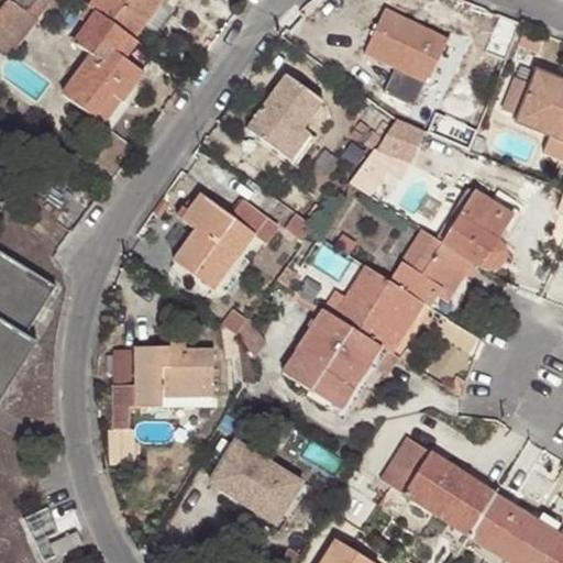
[(40,0),(6,0),(0,8),(0,50),(6,54),(41,11),(35,7),(40,0)]
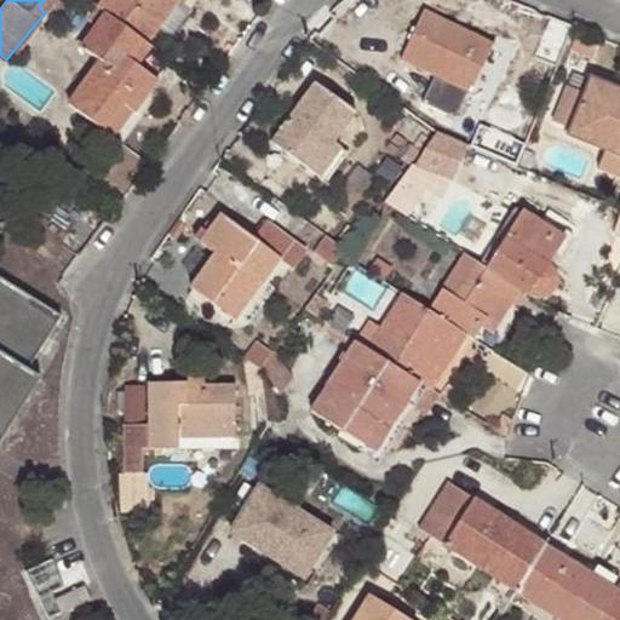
[(55,0),(44,0),(39,7),(45,12),(55,0)]
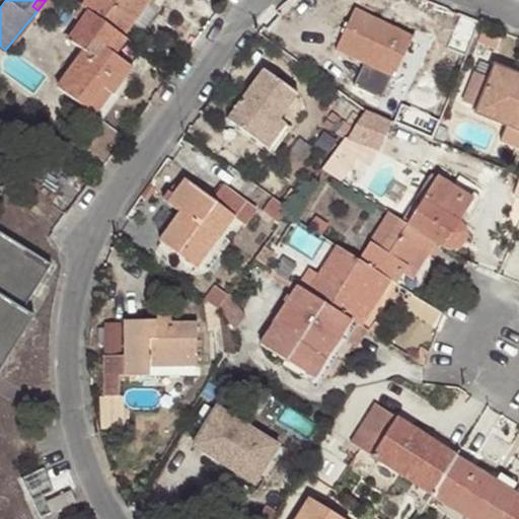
[(85,0),(82,5),(90,11),(124,35),(133,22),(146,32),(160,14),(147,5),(140,0),(85,0)]
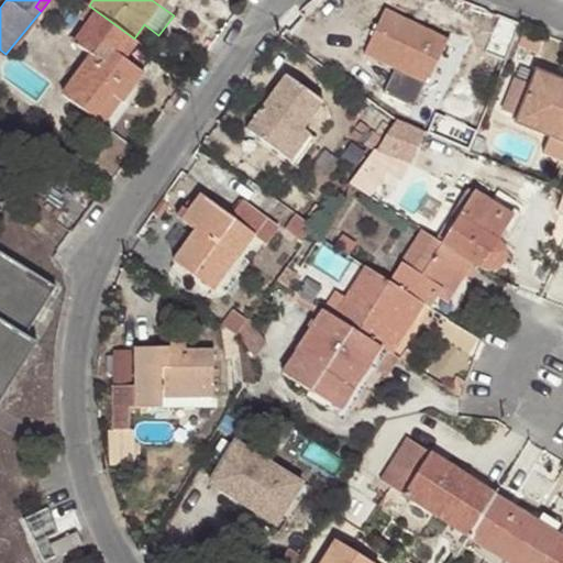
[(387,85),(389,86),(416,98),(418,99),(424,84),(427,86),(449,41),(385,10),(364,54),(395,69),(387,85)]
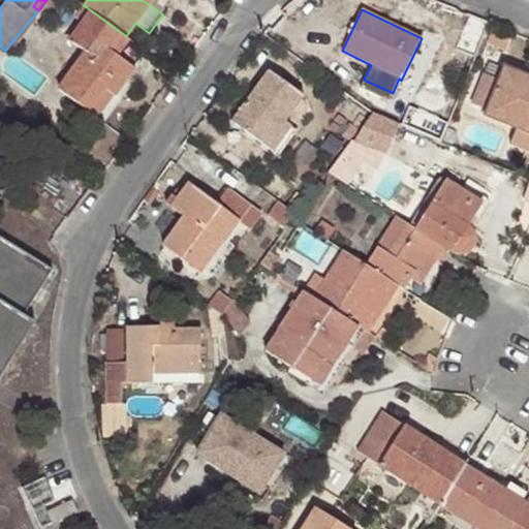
[(115,54),(127,37),(126,36),(92,11),(69,41),(86,53),(59,89),(91,114),(106,91),(115,96),(135,69),(115,54)]
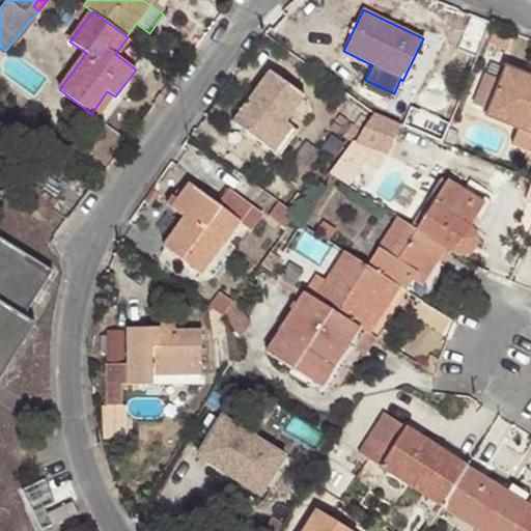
[(530,77),(506,66),(501,81),(485,74),(473,104),(488,110),(486,115),(520,130),(512,147),(530,154),(530,77)]
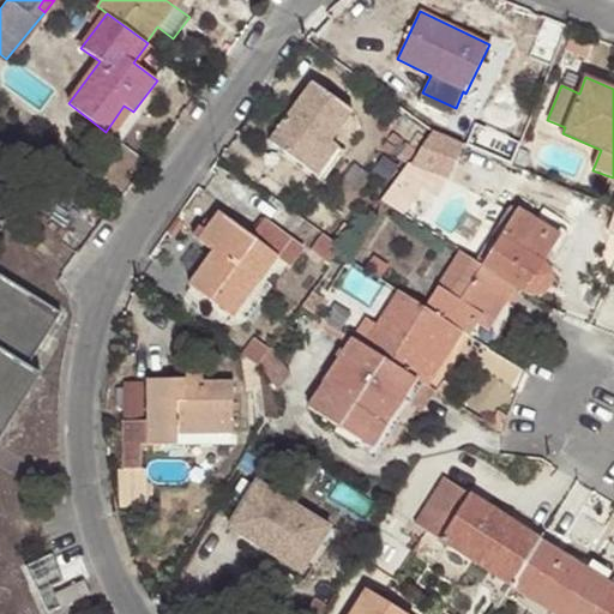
[(351,112),(311,83),(269,140),(318,175),(338,148),(331,142),(351,112)]
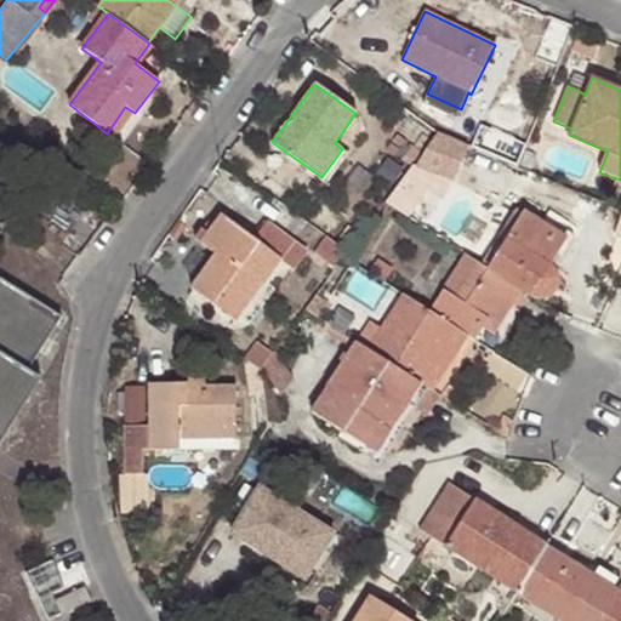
[(459,108),(429,95),(421,107),(453,121),(459,108)]
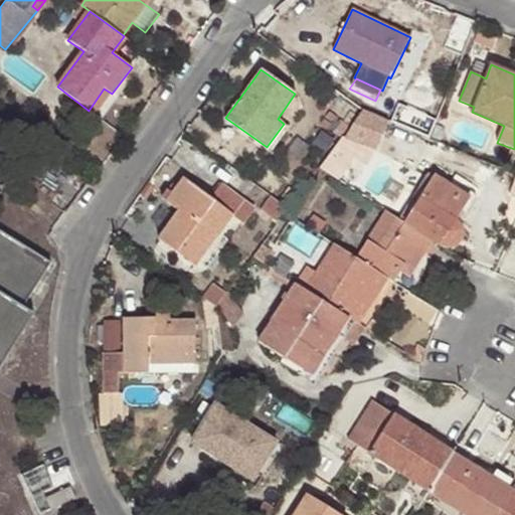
[(118,99),(112,94),(104,89),(89,111),(102,120),(118,99)]
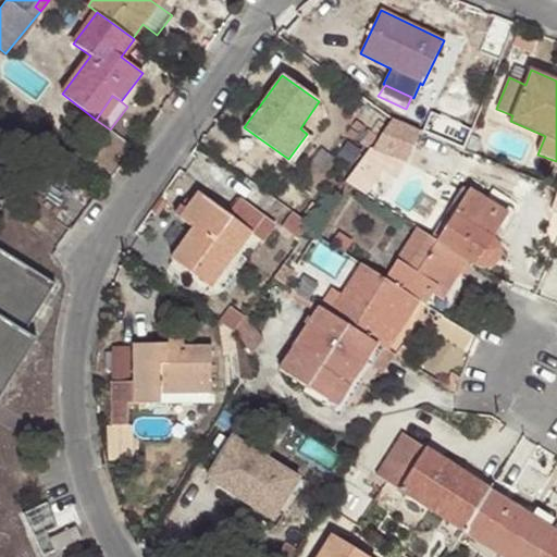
[(397,113),(354,182),(385,201),(429,132),(397,113)]
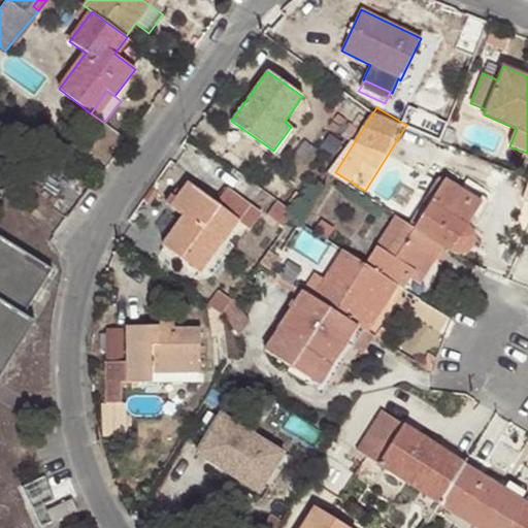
[(422,232),(443,246),(452,252),(482,204),(469,196),(444,179),(433,198),(428,195),(415,215),(421,218),(415,228),(422,232)]
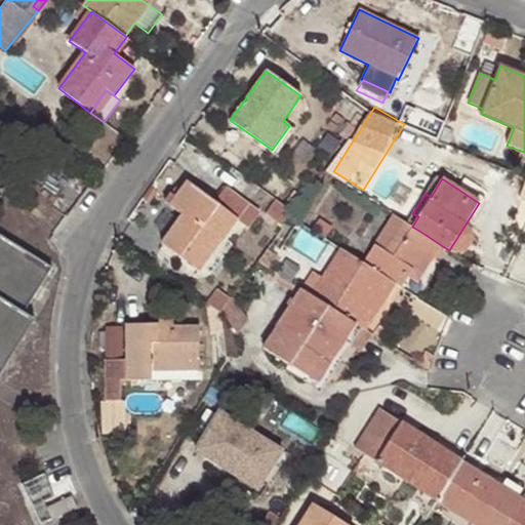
[(431,197),(442,178),(441,178),(440,178),(438,179),(435,179),(433,182),(431,186),(426,194),(431,197)]
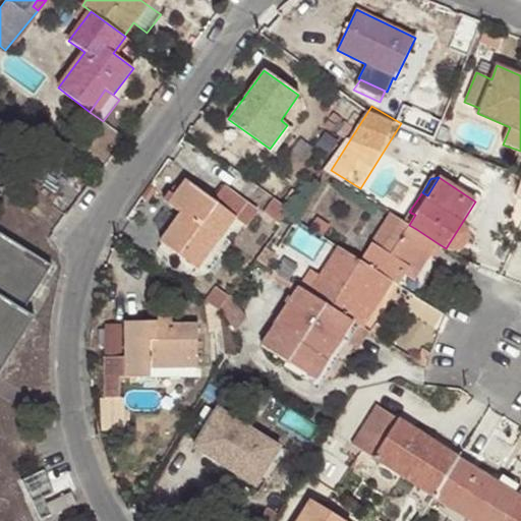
[(187,179),(175,195),(168,205),(181,215),(166,234),(184,247),(179,256),(198,271),(236,218),(246,227),(258,211),(225,185),(214,199),(187,179)]
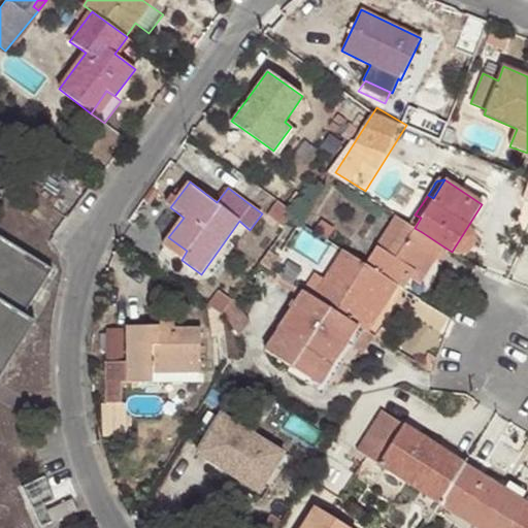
[(452,252),(458,256),(460,255),(462,255),(464,255),(467,254),(470,251),(472,249),(474,245),(475,241),(475,237),(475,234),(473,230),(480,221),(486,210),(489,205),(488,202),(488,199),(485,197),(473,190),(469,196),(482,204),(452,252)]
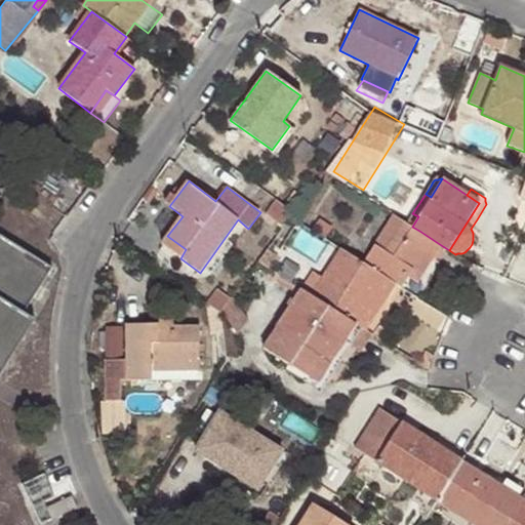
[(169,206),(176,197),(170,193),(163,202),(169,206)]
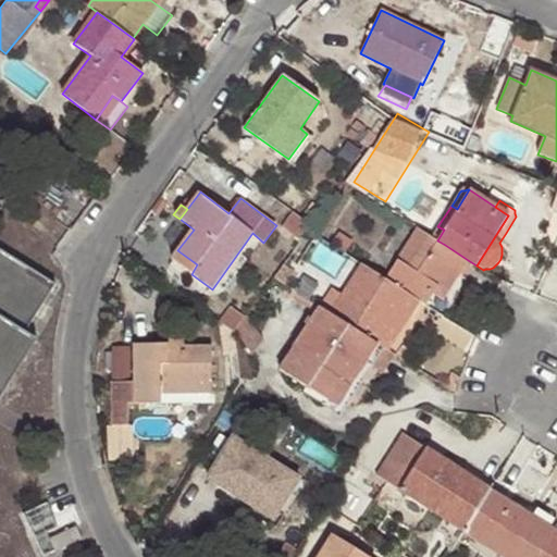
[(308,230),(311,224),(294,212),(282,227),(300,240),(308,230)]
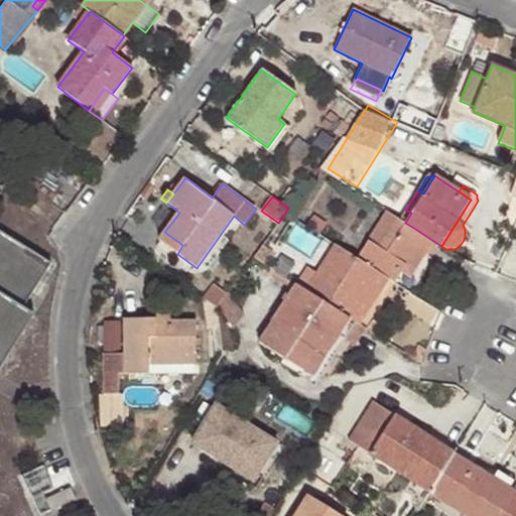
[(405,210),(399,220),(405,223),(411,213),(405,210)]
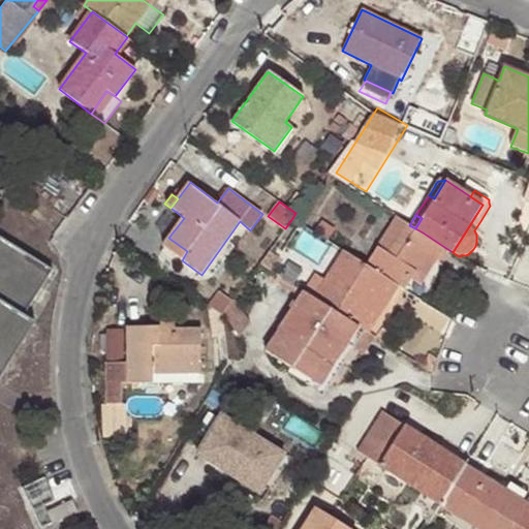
[(402,220),(396,216),(387,229),(392,234),(402,220)]
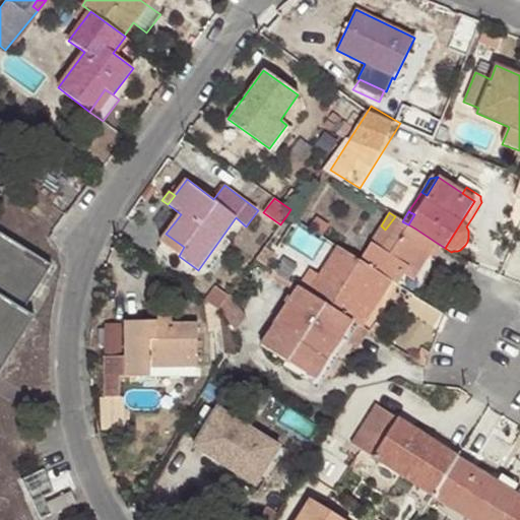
[(328,224),(316,216),(310,226),(322,235),(328,224)]
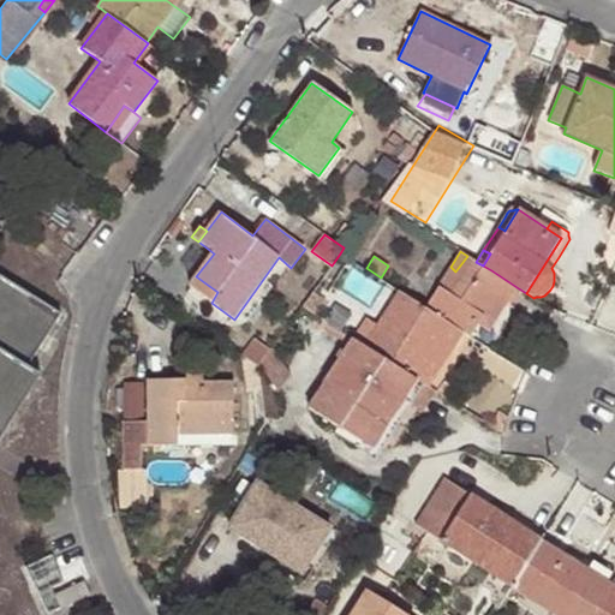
[(425,308),(463,332),(470,336),(478,323),(483,316),(494,322),(517,287),(491,270),(483,266),(476,262),(467,256),(455,272),(451,267),(425,308)]
